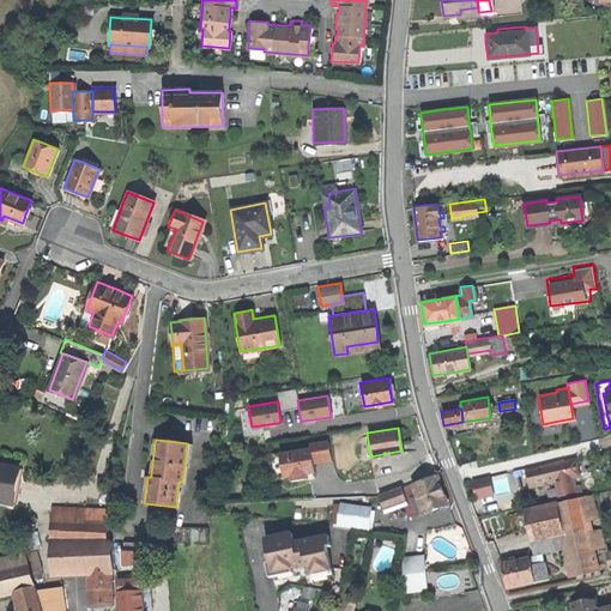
[(309,448),(312,461),(330,459),(327,440),(308,443),(309,448)]
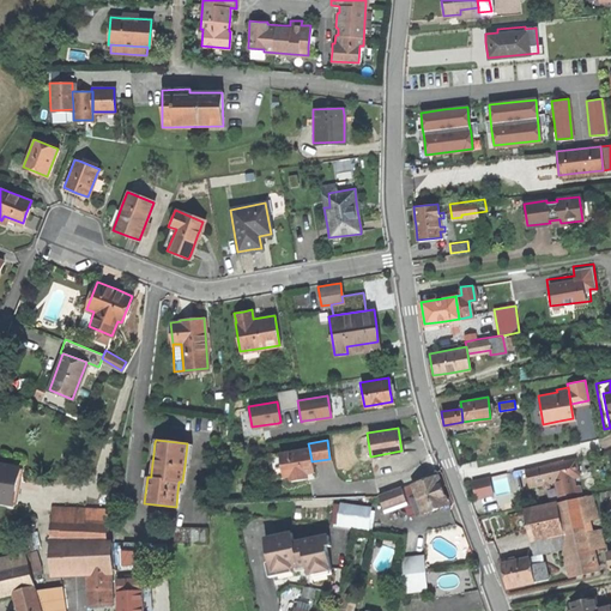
[(313,471),(312,461),(309,448),(278,453),(282,477),(289,476),(289,481),(306,478),(304,472),(309,471),(313,471)]
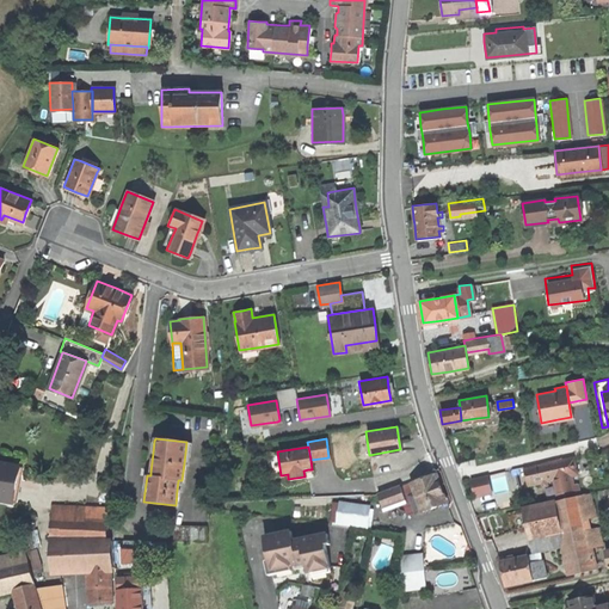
[(272,477),(281,475),(277,451),(269,453),(272,477)]
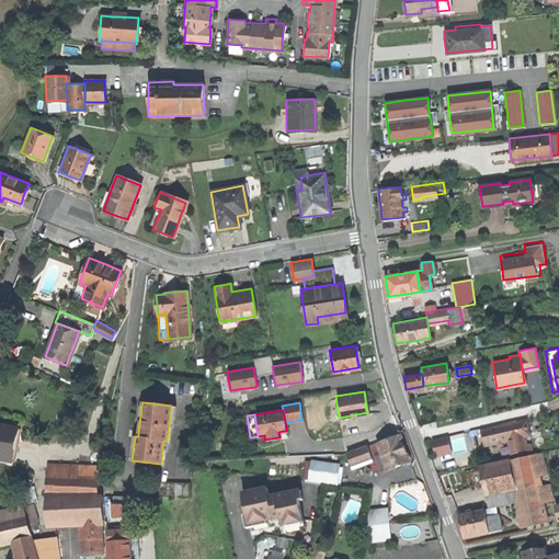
[(528,434),(525,419),(479,429),(481,437),(482,445),(497,442),(506,440),(522,436),(528,434)]
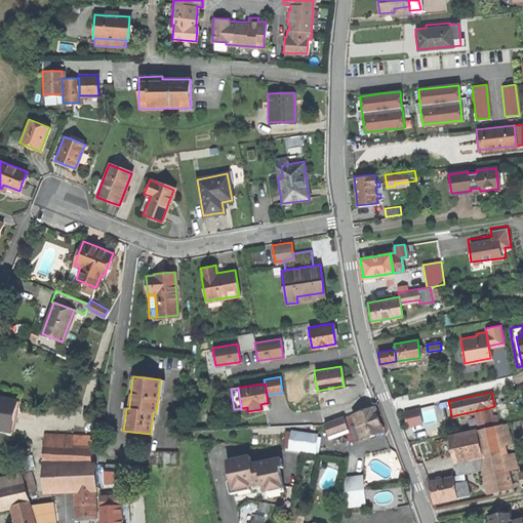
[(0,428),(10,430),(16,399),(0,395),(0,428)]
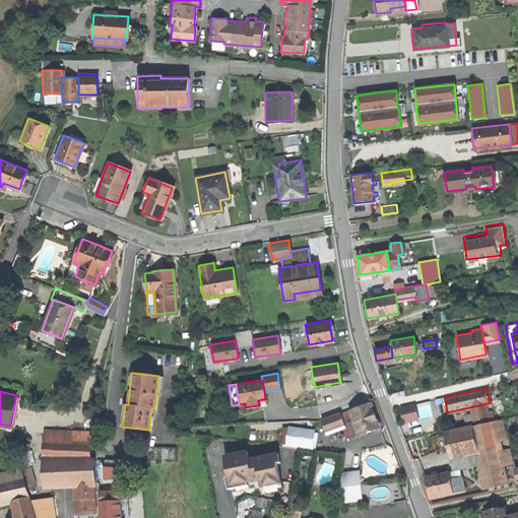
[(428,400),(418,401),(419,416),(430,415),(428,400)]
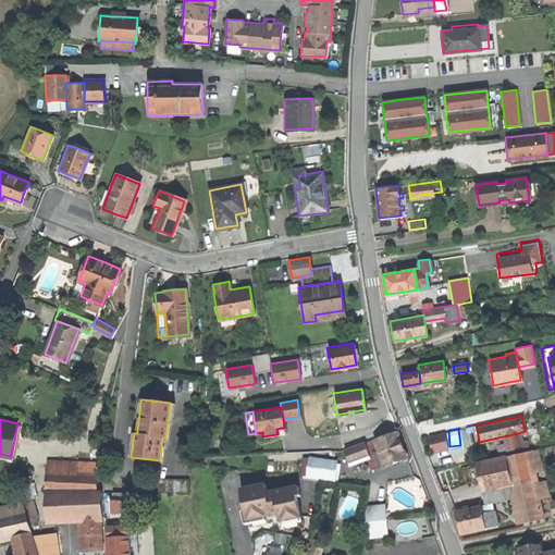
[(382,458),(384,466),(406,458),(406,457),(402,444),(397,432),(377,440),(375,439),(365,443),(368,453),(368,454),(374,452),(378,459),(382,458)]
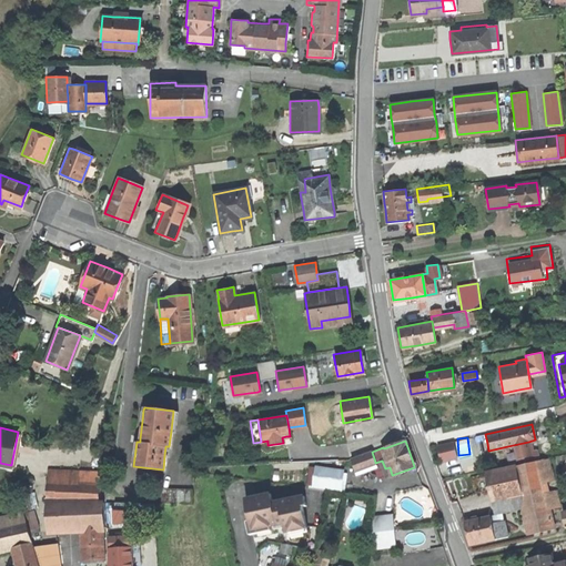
[(455,456),(452,441),(436,444),(440,460),(455,456)]
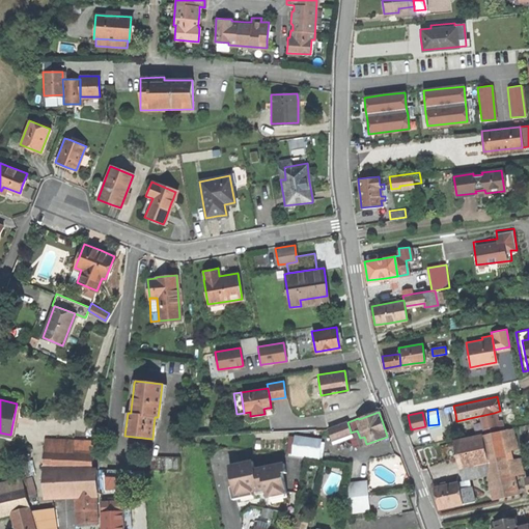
[(496,420),(494,413),(479,416),(482,432),(498,428),(496,420)]
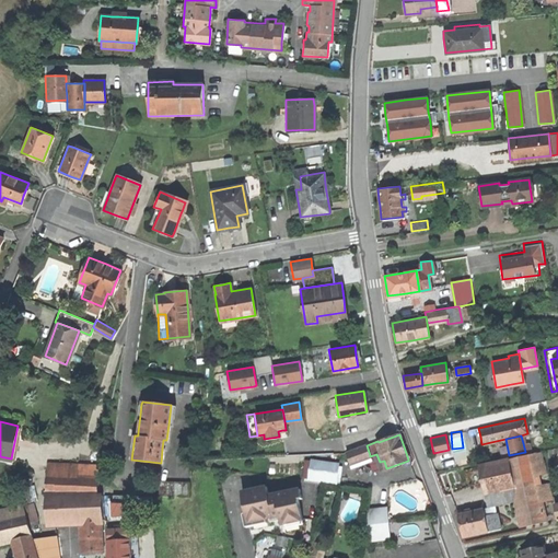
[(350,463),(370,455),(367,445),(347,452),(350,463)]
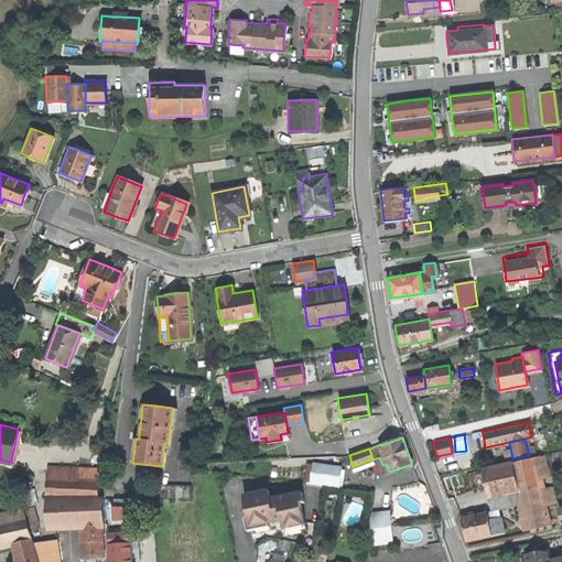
[(542,455),(533,456),(536,466),(544,463),(542,455)]
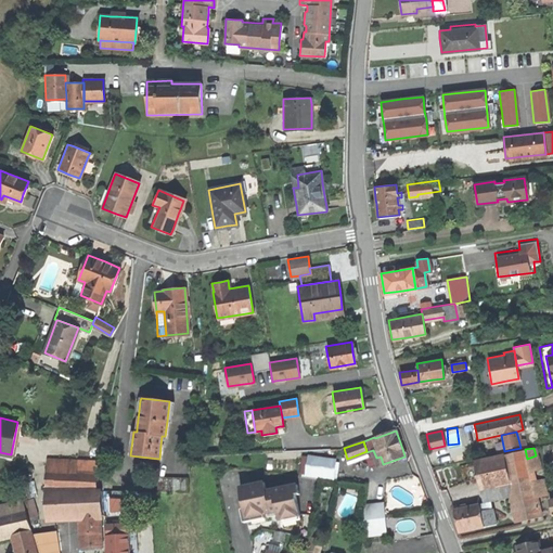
[(517,521),(540,516),(535,492),(545,490),(543,478),(532,480),(529,470),(538,467),(536,455),(527,459),(525,449),(474,461),(477,478),(478,480),(478,479),(506,473),(511,493),(517,521)]
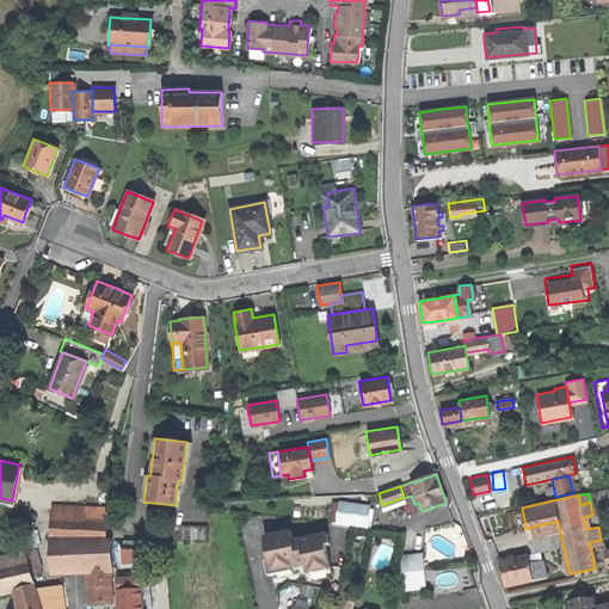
[(99,603),(111,602),(109,541),(106,540),(106,520),(85,518),(86,497),(73,496),(73,506),(49,505),(49,517),(62,517),(61,539),(48,539),(49,563),(56,568),(87,567),(88,603),(99,603)]
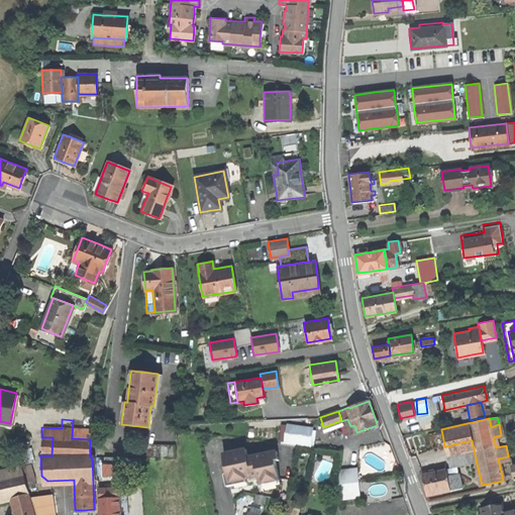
[(284,441),(309,443),(310,427),(286,424),(284,441)]
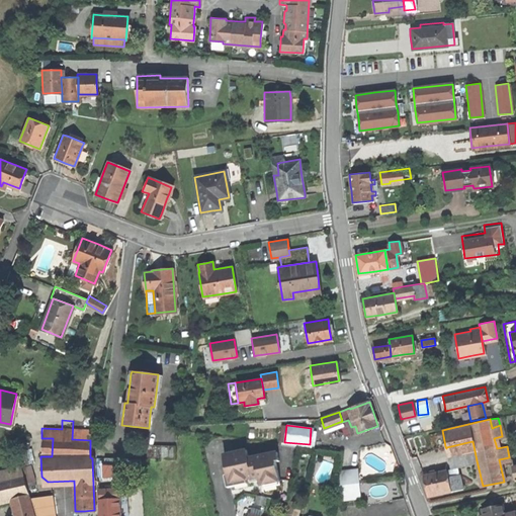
[(41,438),(40,456),(52,456),(53,438),(41,438)]
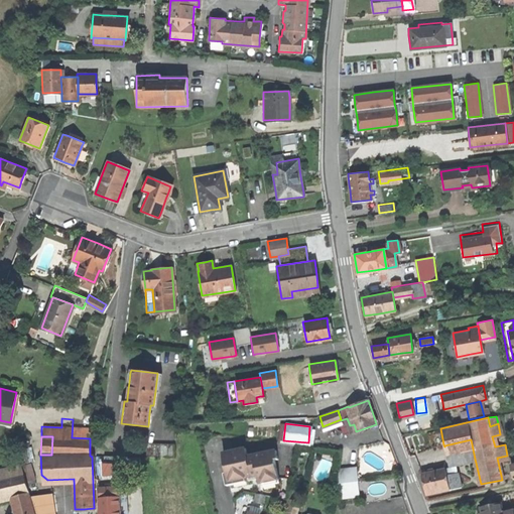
[(450,466),(475,459),(471,439),(444,445),(450,466)]
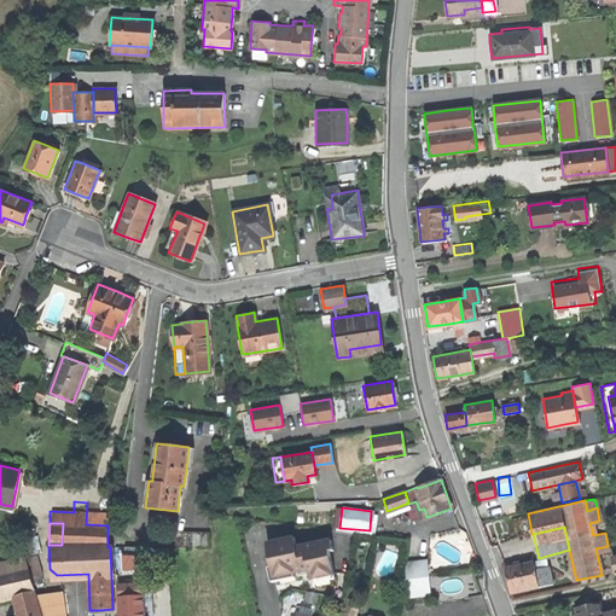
[(207,548),(208,530),(174,529),(174,547),(207,548)]
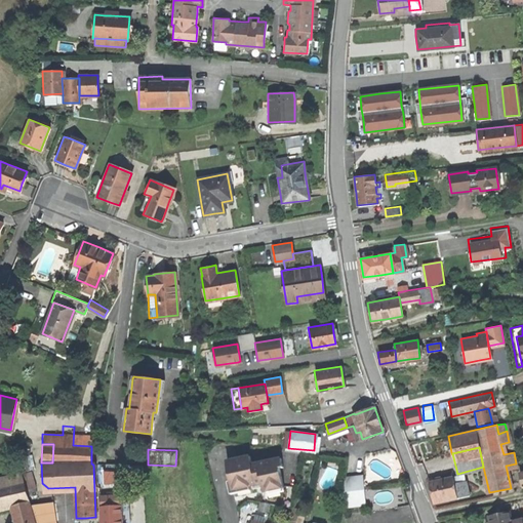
[(262,486),(263,490),(282,486),(278,467),(282,466),(280,456),(250,463),(248,454),(225,459),(229,479),(231,488),(248,485),(251,484),(260,482),(262,486)]
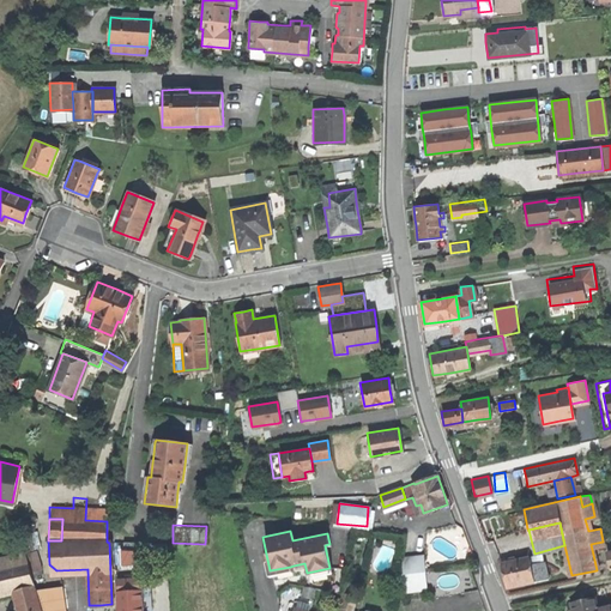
[(65,610),(61,581),(35,588),(25,551),(0,557),(0,592),(14,588),(20,610),(65,610)]
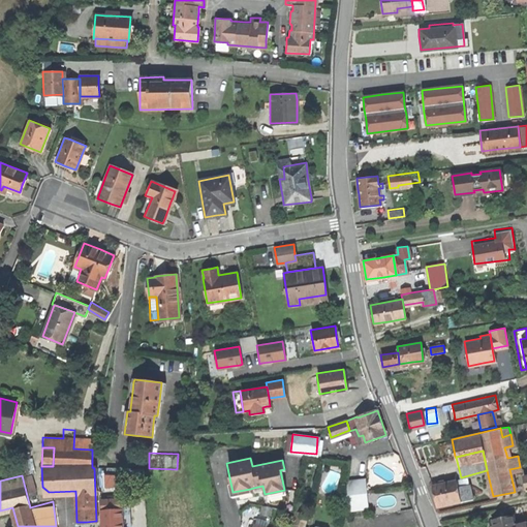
[(436,505),(460,501),(457,486),(455,479),(443,483),(442,479),(439,481),(435,482),(435,485),(432,485),(436,505)]
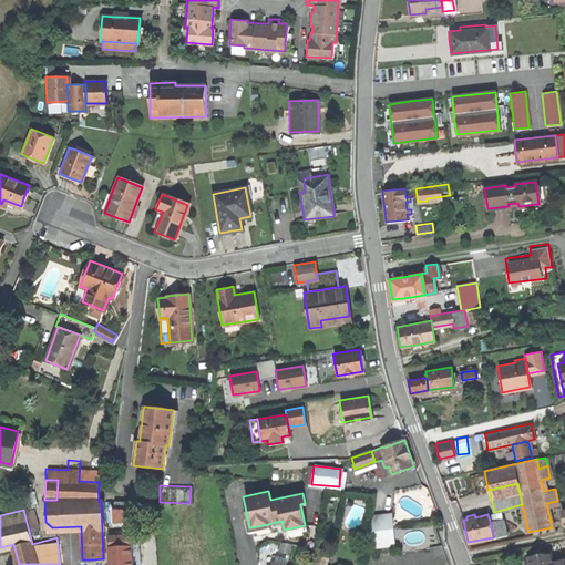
[(371,546),(394,544),(392,525),(391,516),(370,520),(369,528),(371,546)]
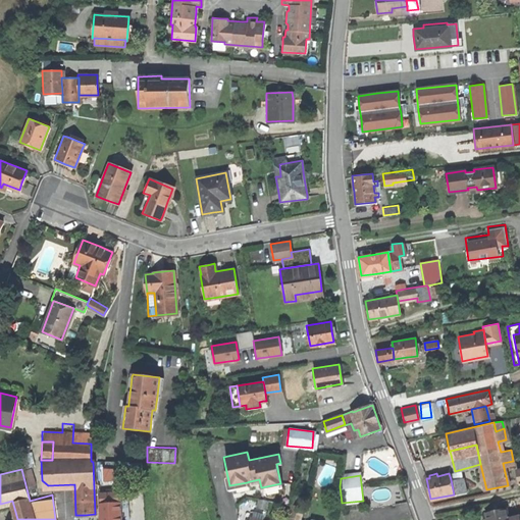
[(248,485),(247,482),(229,485),(227,476),(224,477),(227,489),(248,485)]
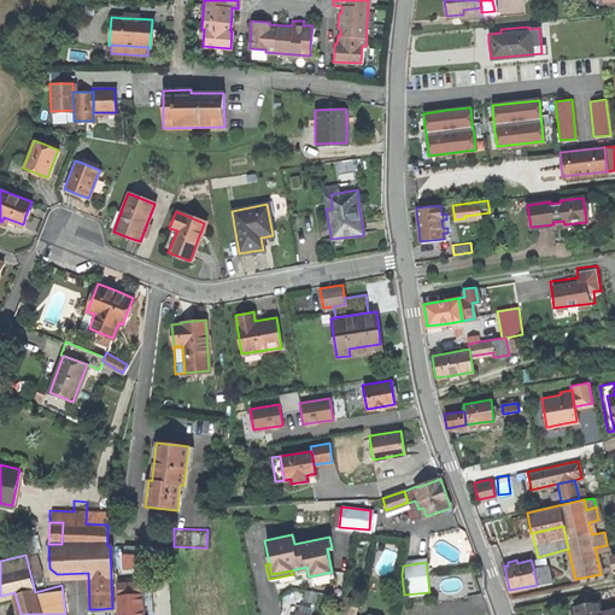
[(533,567),(537,585),(550,581),(546,564),(533,567)]
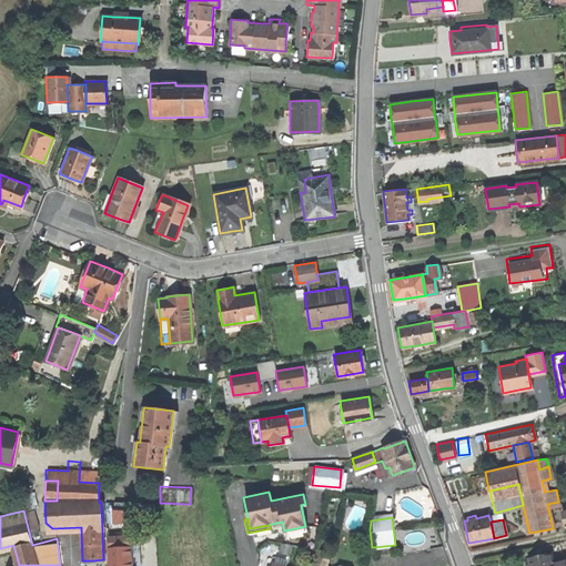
[(109,548),(131,546),(130,535),(108,536),(109,548)]
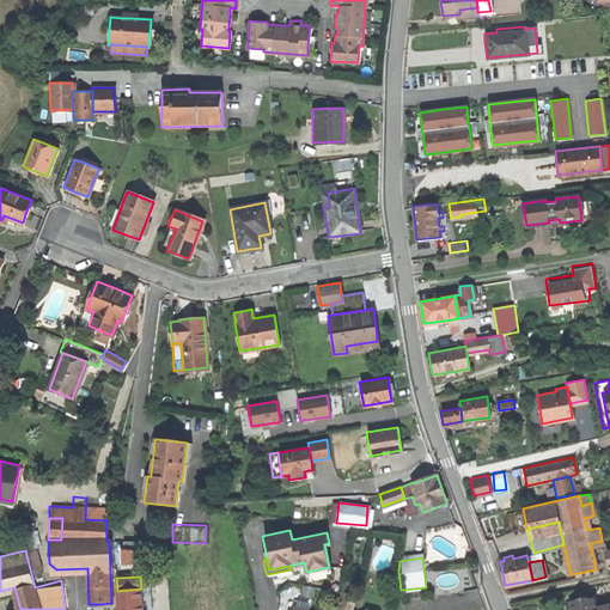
[(313,587),(304,585),(302,595),(312,596),(313,587)]
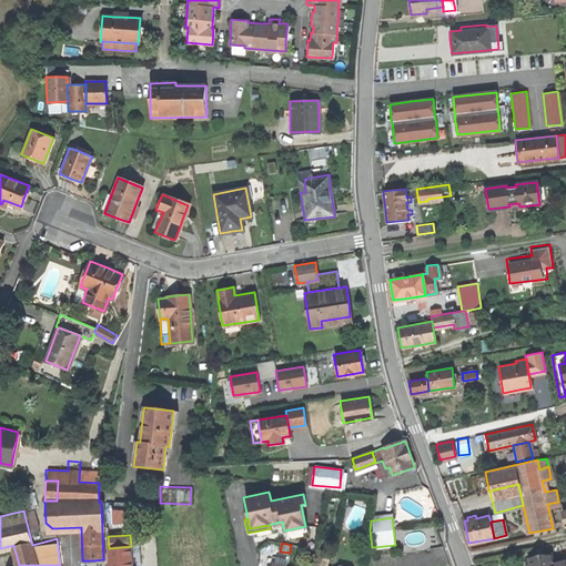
[(314,565),(325,565),(329,552),(316,549),(314,562),(315,563),(314,565)]
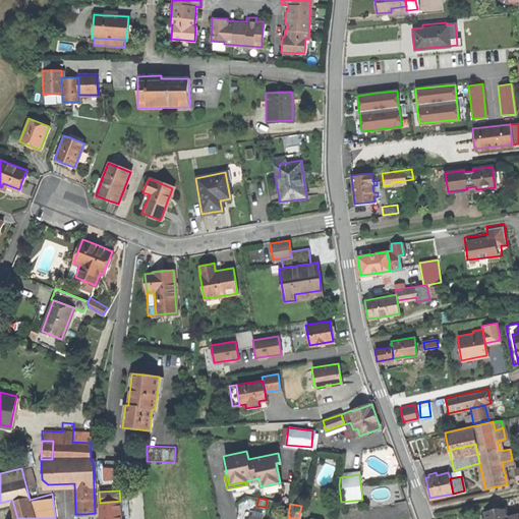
[(518,518),(518,516),(518,514),(517,514),(517,512),(511,513),(512,515),(507,516),(505,507),(483,511),(485,518),(518,518)]
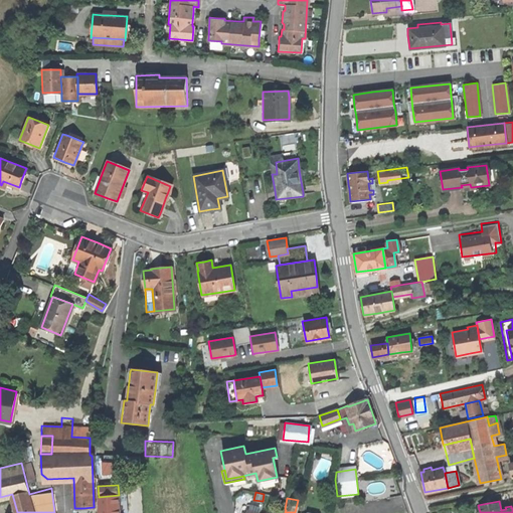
[(249,504),(247,512),(251,512),(258,512),(260,507),(249,504)]
